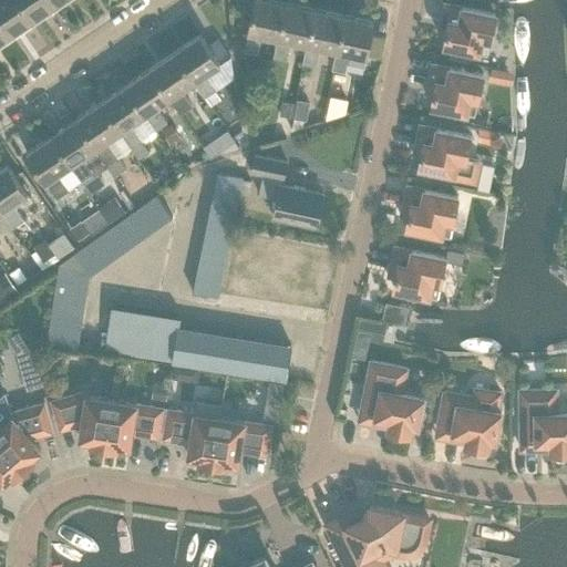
[(0,0),(0,18),(10,33),(33,18),(21,0),(0,0)]
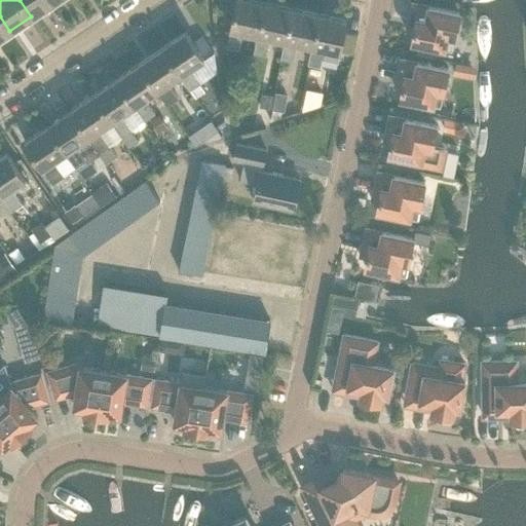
[(20,0),(31,16),(52,1),(50,0),(20,0)]
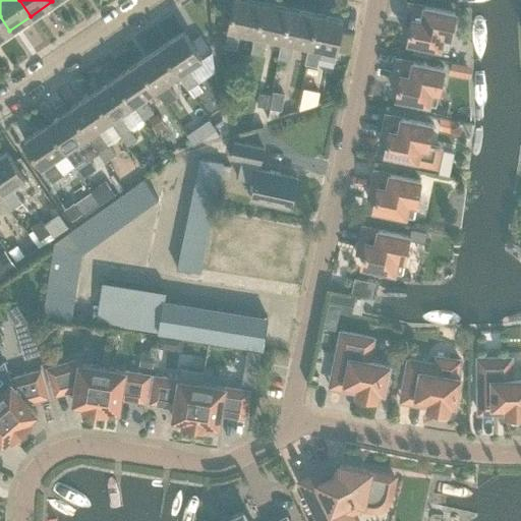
[(240,32),(254,34),(255,35),(262,3),(248,0),(233,0),(232,9),(224,46),(236,49),(240,32)]
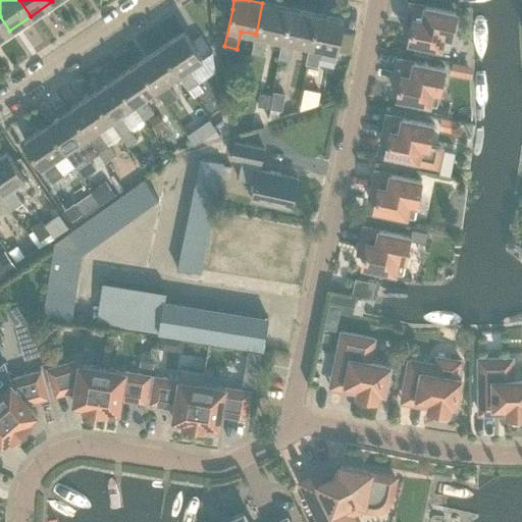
[(441,48),(445,35),(452,36),(456,11),(409,2),(405,22),(412,23),(408,41),(416,43),(431,46),(432,46),(433,46),(441,48)]
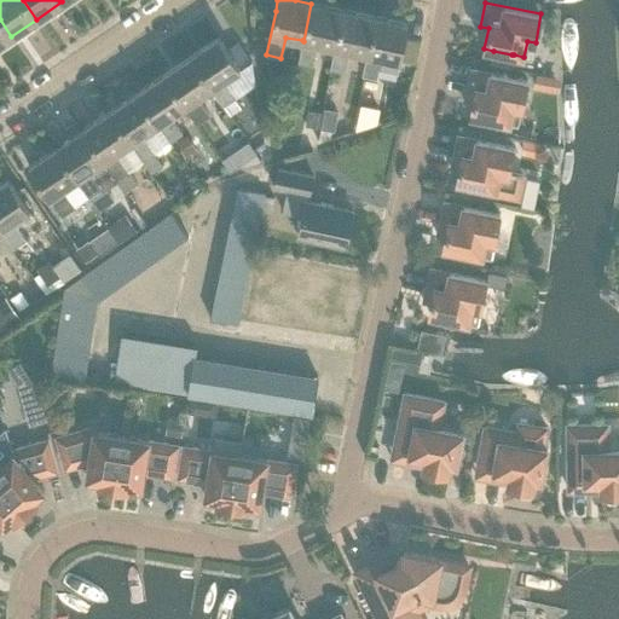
[(317,44),(335,47),(343,10),(311,4),(304,41),(302,40),(299,62),(313,64),(317,44)]
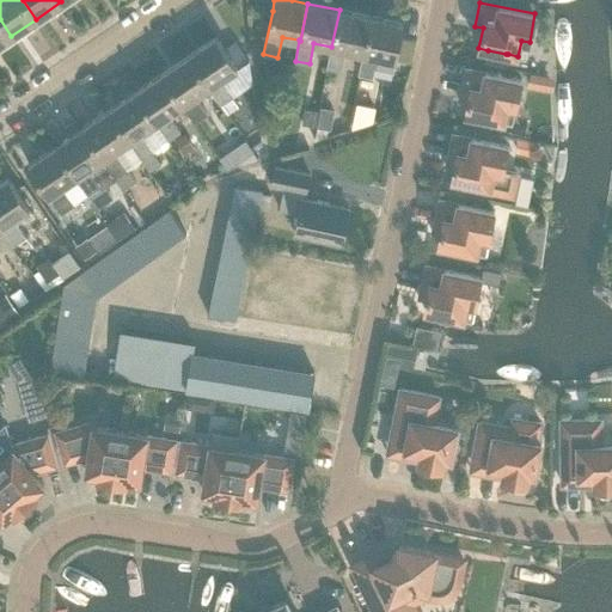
[(363,54),(371,17),(340,10),(331,47),(326,67),(341,71),(346,49),(362,53),(363,54)]
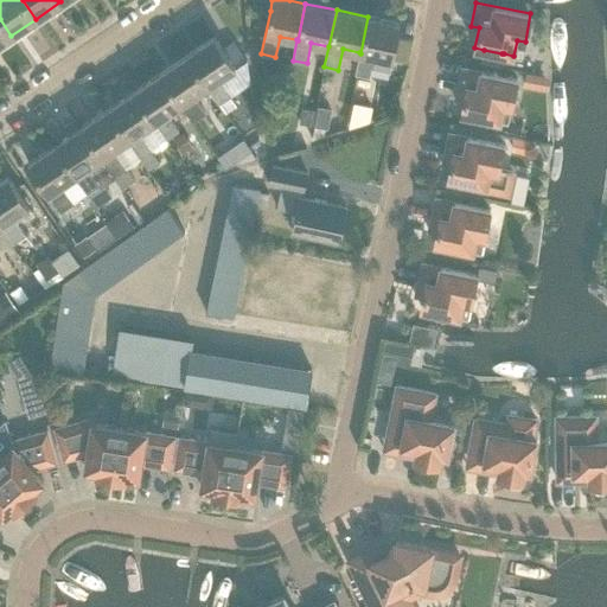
[(393,59),(400,23),(368,17),(360,53),(359,52),(356,74),(370,76),(374,56),(393,59)]
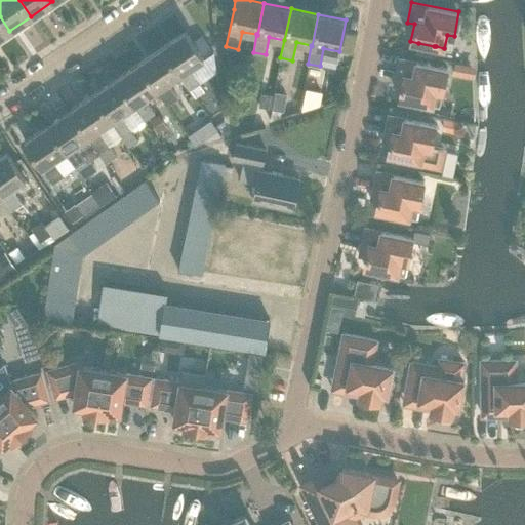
[(0,36),(9,31),(0,16),(0,36)]
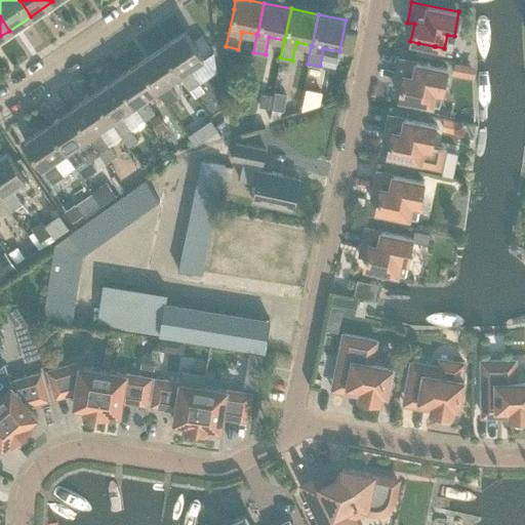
[(203,58),(186,31),(162,47),(180,74),(179,74),(190,89),(199,83),(200,82),(191,67),(203,58)]
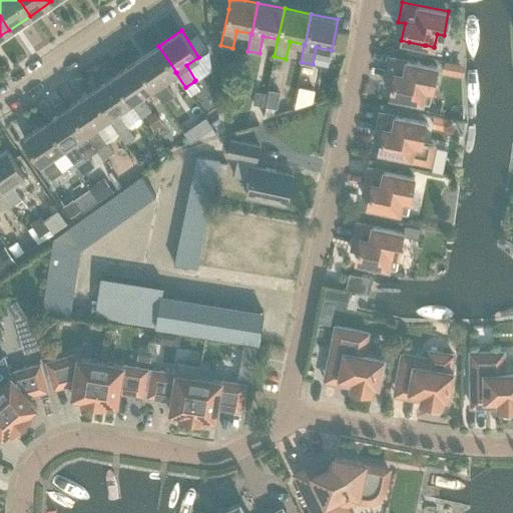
[(407,50),(407,51),(424,55),(426,45),(425,45),(424,45),(409,42),(407,50)]
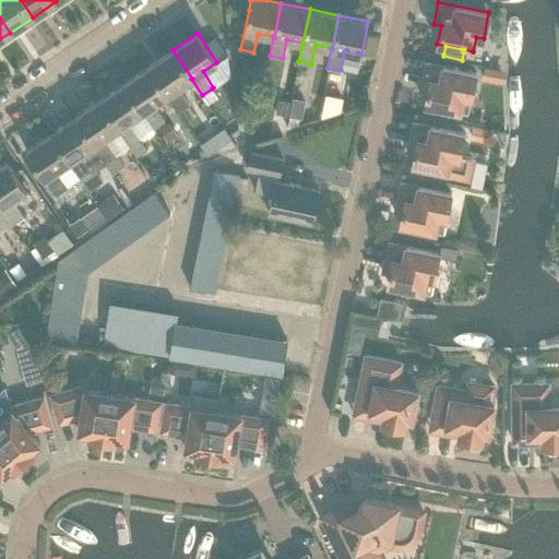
[(173,50),(149,67),(167,95),(167,96),(178,111),(189,104),(178,88),(191,79),(192,79),(173,50)]
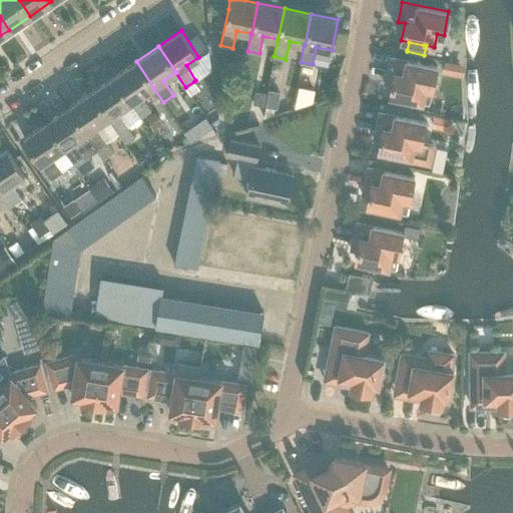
[(422,101),(425,88),(432,90),(437,66),(391,56),(387,76),(393,78),(390,95),(422,101)]
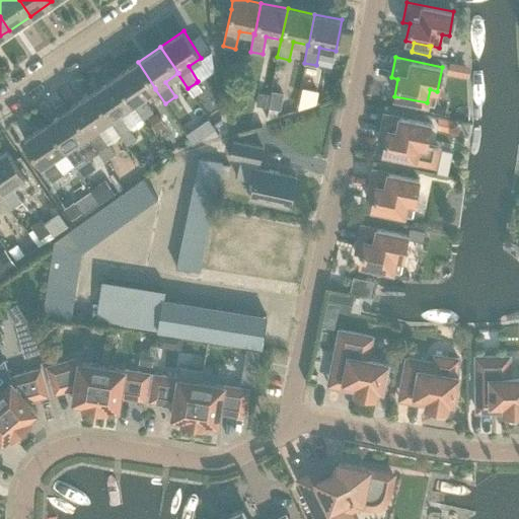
[(450,61),(448,73),(462,76),(464,64),(450,61)]
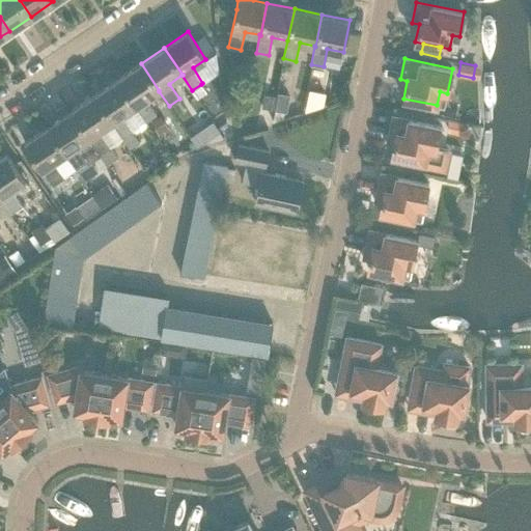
[(146,100),(159,91),(159,90),(141,63),(117,79),(136,106),(135,107),(145,121),(157,114),(146,100)]
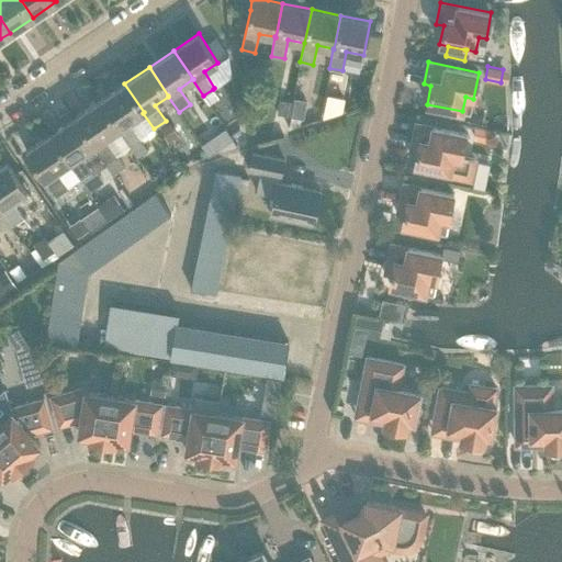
[(343,71),(329,69),(324,97),(338,99),(343,71)]
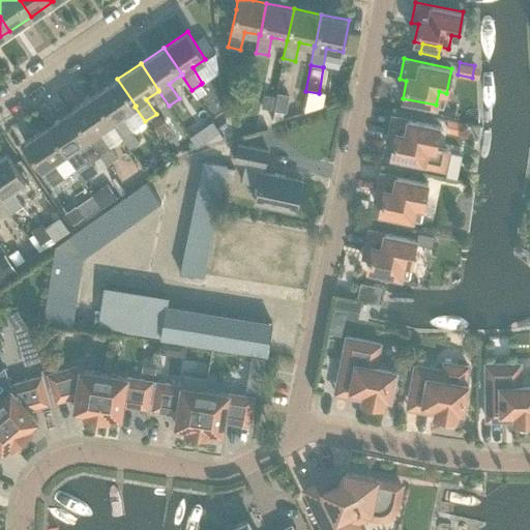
[(136,106),(117,79),(94,94),(113,122),(112,122),(129,147),(139,141),(131,130),(133,129),(122,115),(135,107),(136,106)]
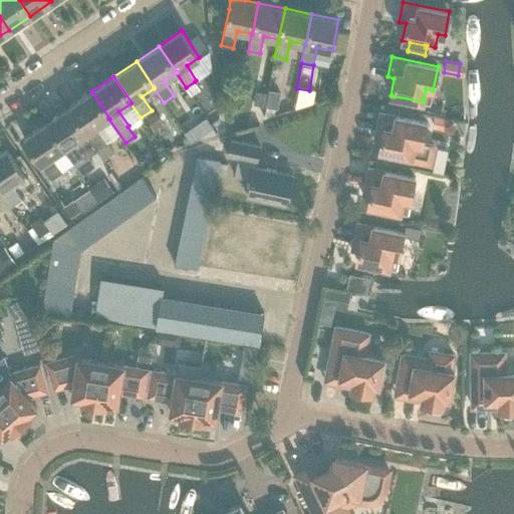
[(195,81),(186,87),(191,95),(200,89),(199,87),(195,81)]
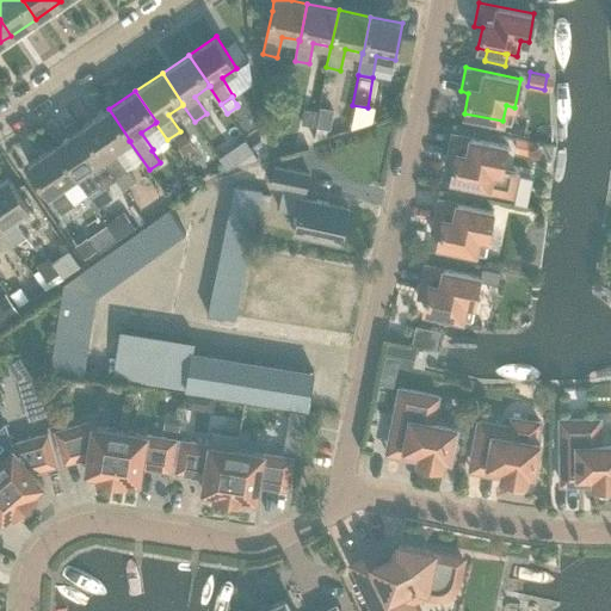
[(304,107),(301,123),(312,125),(314,125),(315,125),(318,111),(314,110),(304,107)]
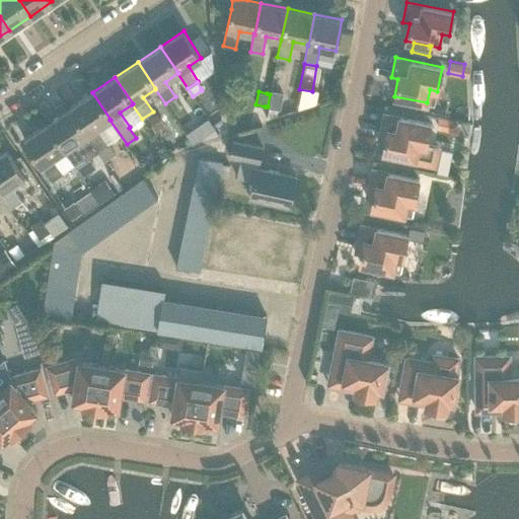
[(110,120),(92,92),(69,107),(87,135),(104,160),(115,153),(97,128),(109,120),(110,120)]
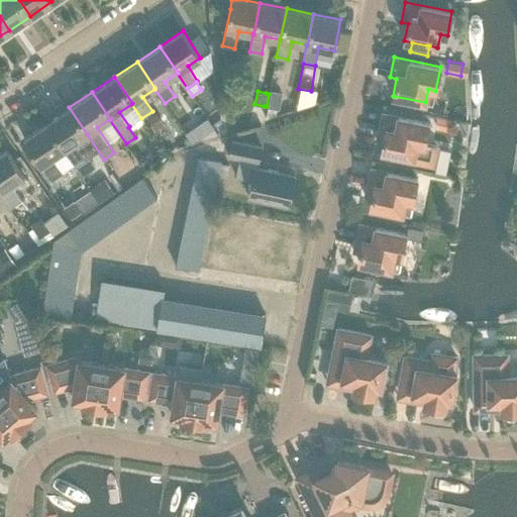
[(270,106),(281,108),(284,96),(272,94),(270,106)]
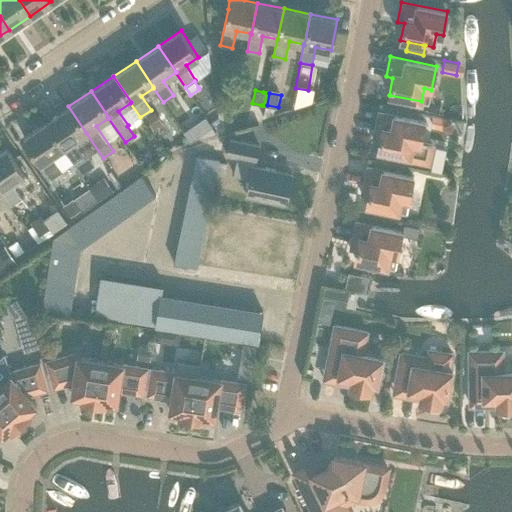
[(221,98),(225,130),(233,131),(237,100),(221,98)]
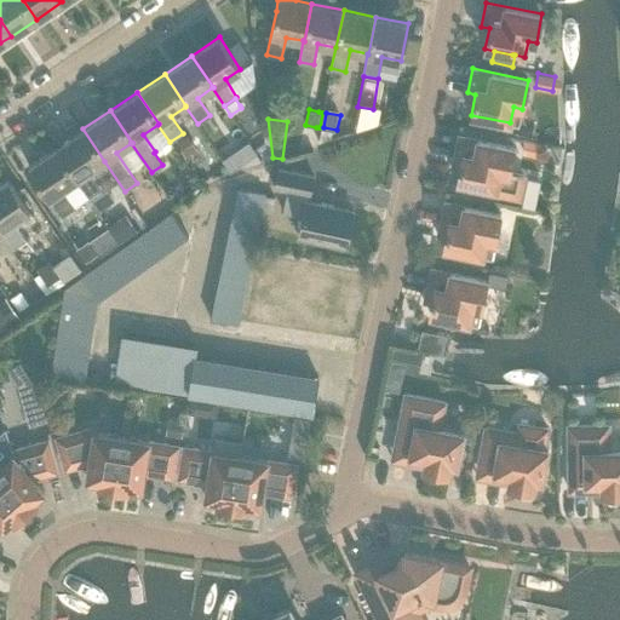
[(90,171),(104,161),(82,128),(56,148),(78,179),(76,179),(89,197),(102,189),(90,171)]
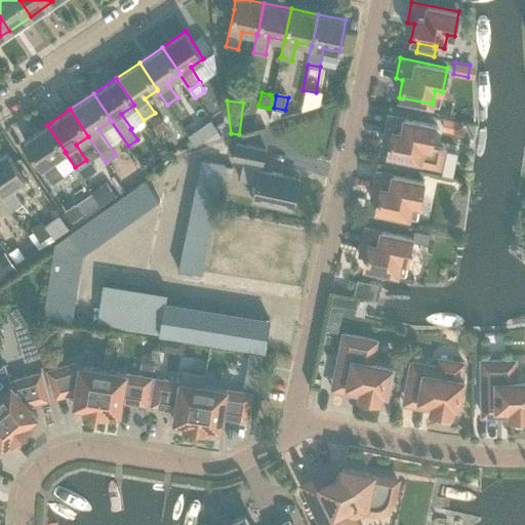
[(158,114),(149,120),(157,133),(166,126),(158,114)]
